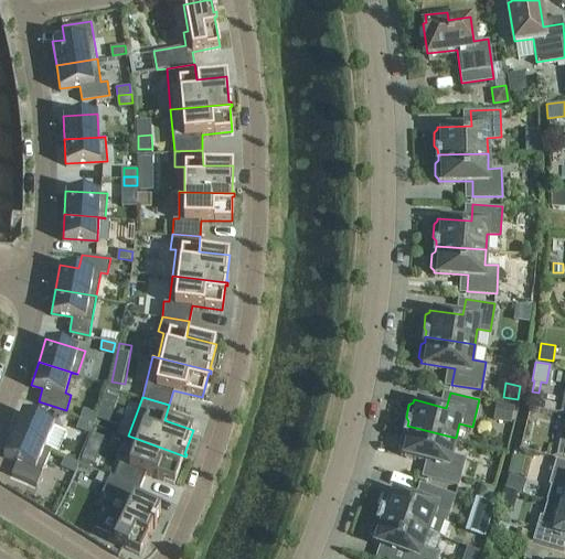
[(493,417),(511,421),(514,405),(497,400),(493,417)]
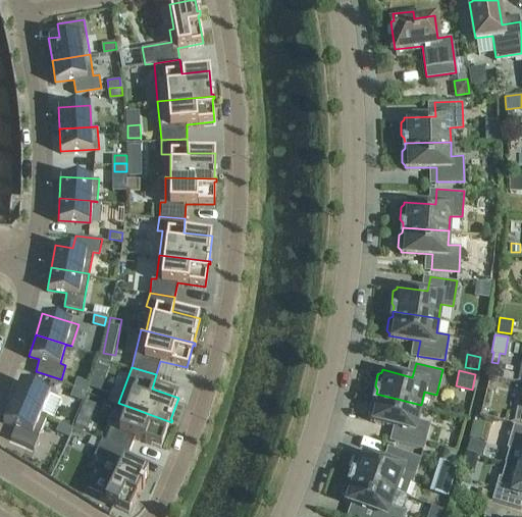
[(86,389),(89,380),(77,376),(74,384),(86,389)]
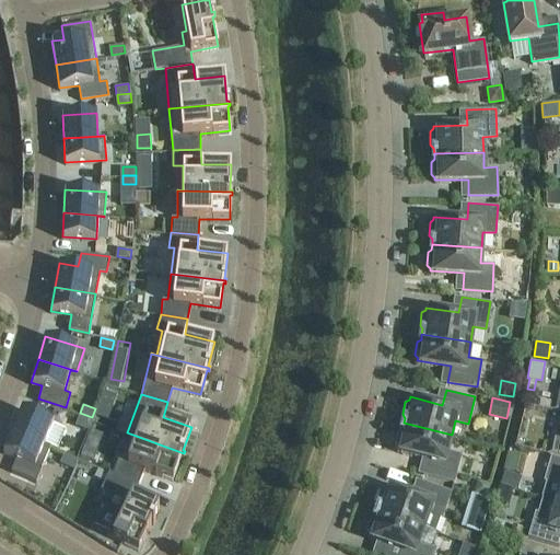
[(45,442),(54,420),(22,407),(12,429),(50,446),(50,444),(45,442)]
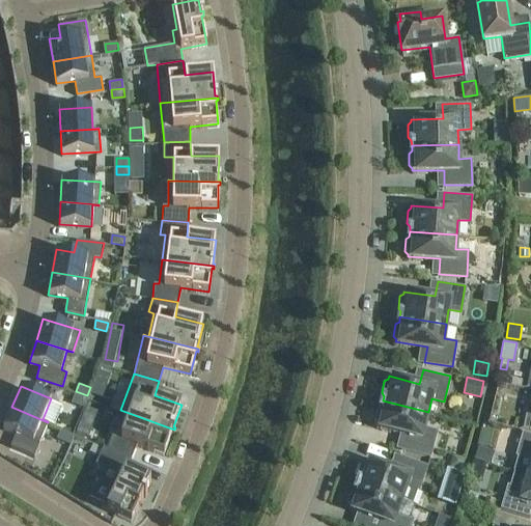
[(85,405),(88,396),(77,392),(74,400),(85,405)]
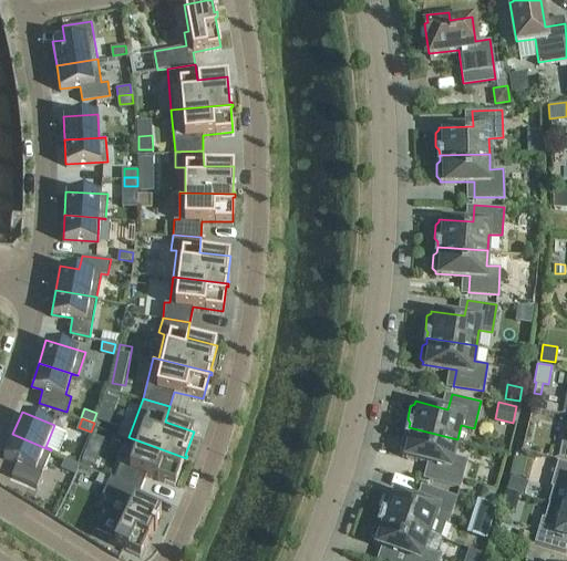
[(85,454),(99,458),(109,432),(94,427),(85,454)]
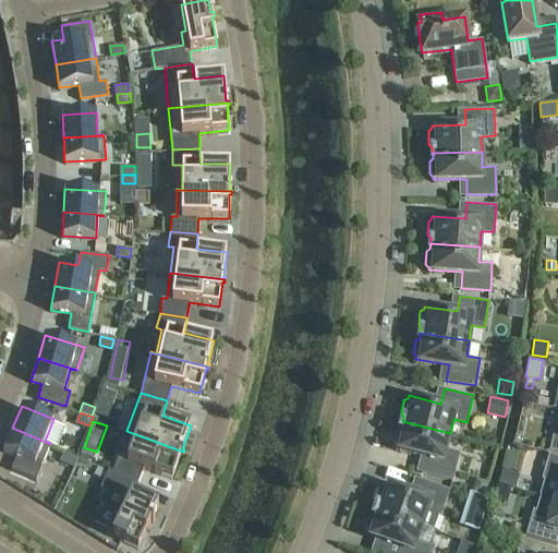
[(450,433),(402,421),(401,427),(397,429),(393,441),(396,445),(396,447),(427,456),(424,471),(452,479),(459,452),(446,448),(450,433)]
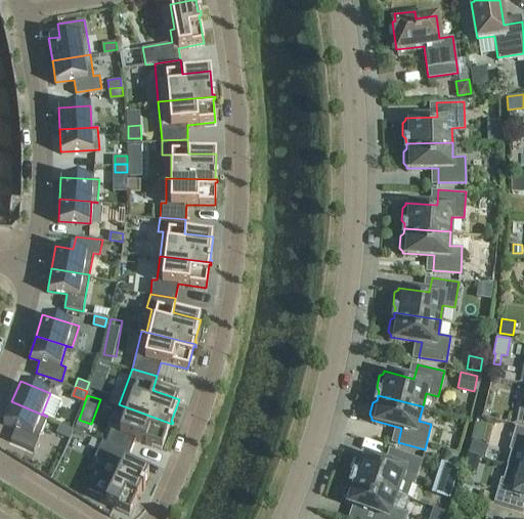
[(38,436),(47,417),(11,401),(3,422),(15,427),(10,439),(34,449),(39,437),(38,436)]
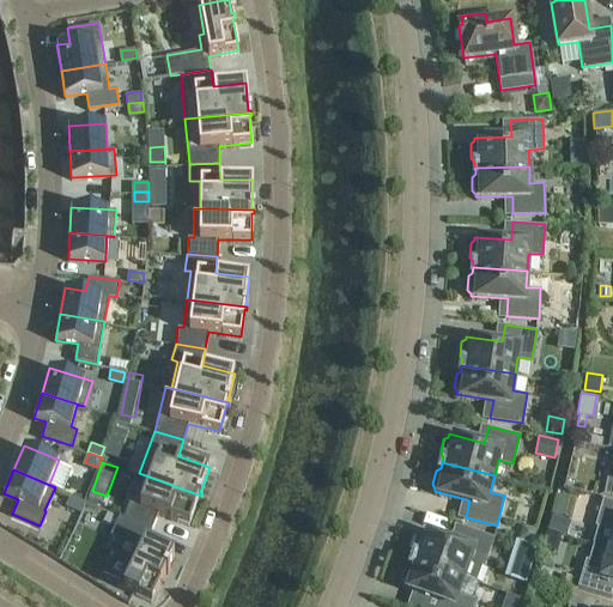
[(139,473),(139,474),(150,478),(140,504),(129,501),(123,516),(151,528),(158,513),(189,523),(198,498),(200,498),(201,496),(139,473)]
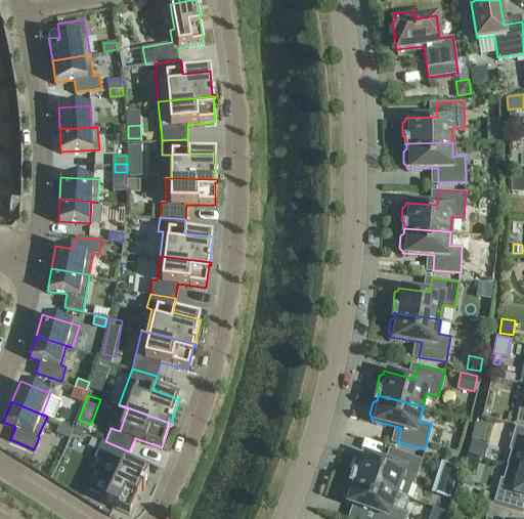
[(488,441),(492,425),(477,422),(473,438),(488,441)]
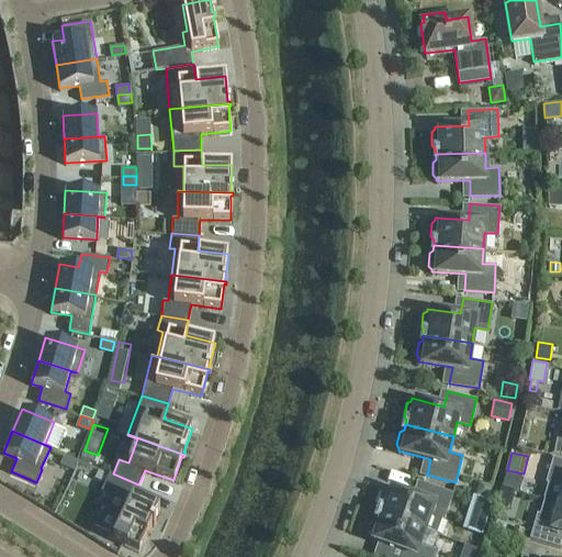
[(74,467),(77,459),(65,454),(60,463),(74,467)]
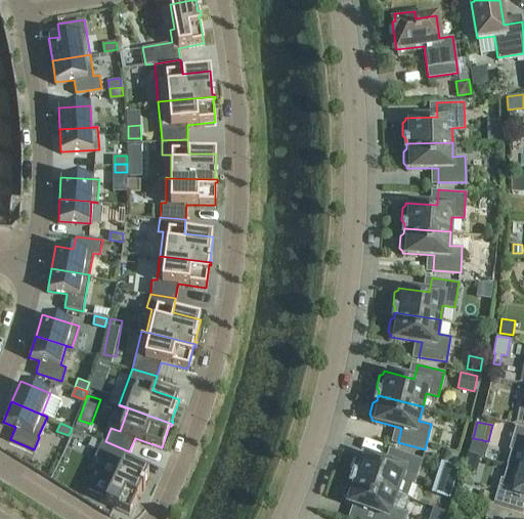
[(523,427),(514,424),(508,447),(510,448),(506,463),(520,467),(523,468),(523,427)]
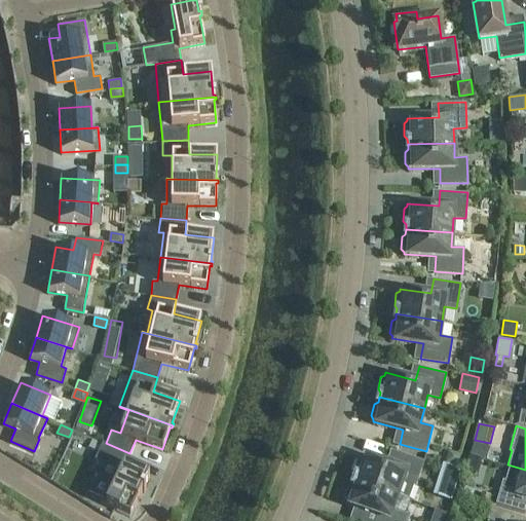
[(129,453),(102,441),(95,458),(116,469),(101,501),(129,516),(142,490),(144,491),(146,486),(144,486),(149,475),(125,463),(129,453)]
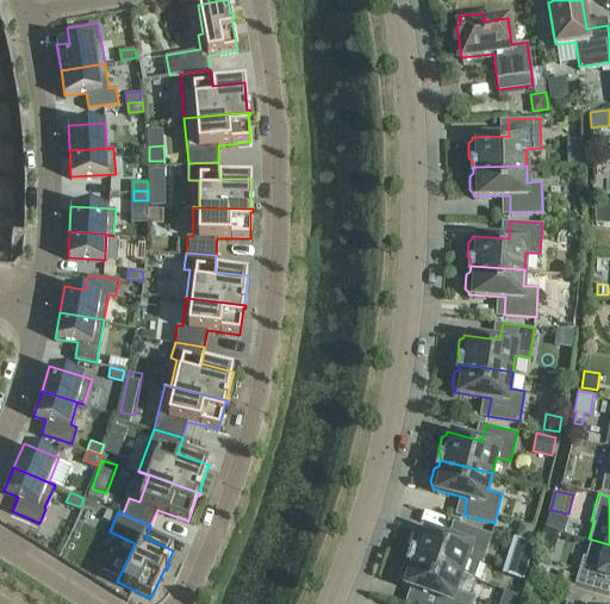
[(564,530),(568,516),(549,511),(546,525),(564,530)]
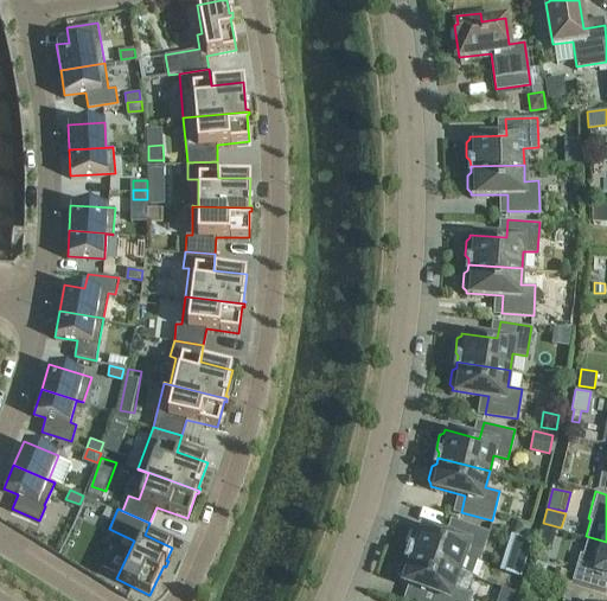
[(516,523),(512,532),(528,537),(531,522),(522,519),(516,523)]
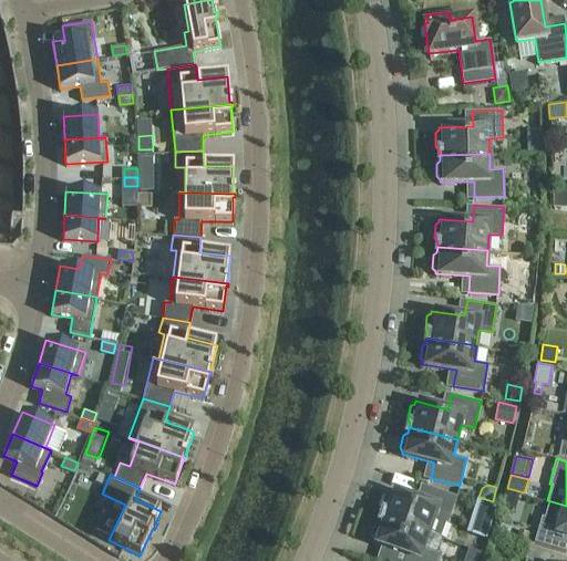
[(383,510),(382,516),(440,536),(445,521),(447,522),(456,496),(429,486),(423,501),(391,490),(390,492),(385,495),(381,506),(383,510)]
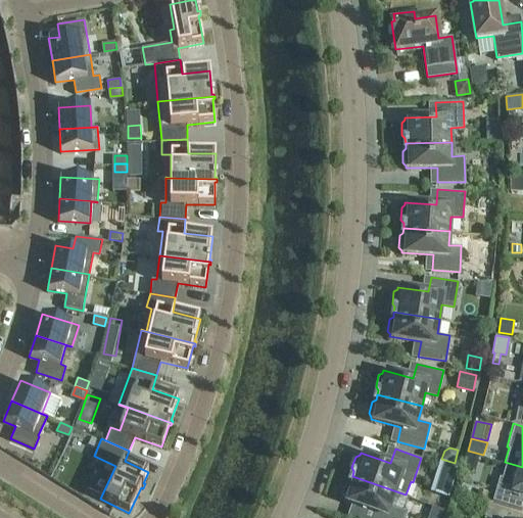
[(439,459),(437,466),(456,472),(459,465),(439,459)]
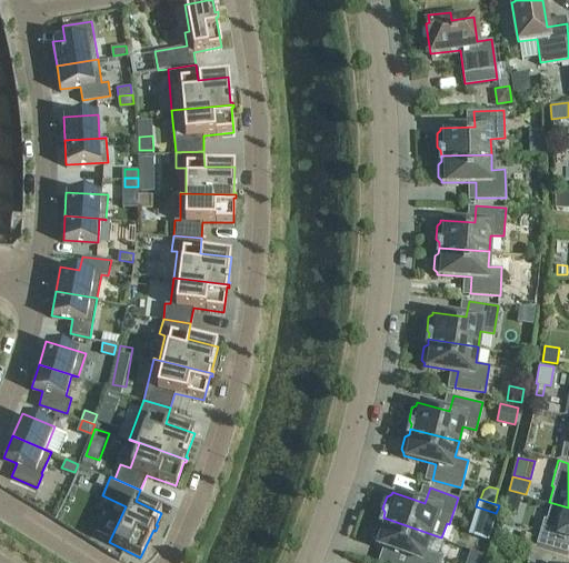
[(568,508),(565,506),(560,522),(542,518),(535,543),(566,551),(568,539),(568,508)]
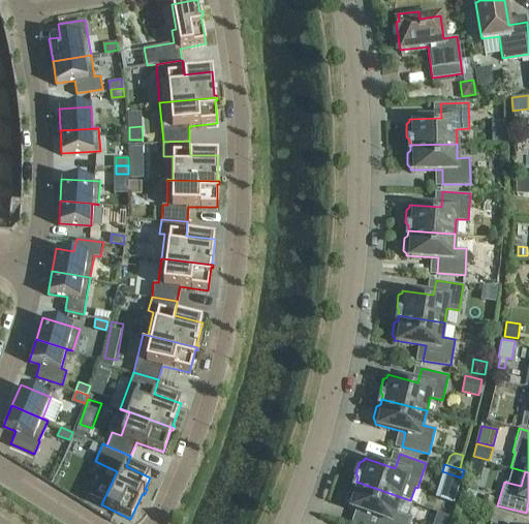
[(410,500),(356,482),(354,486),(350,488),(346,499),(348,503),(348,505),(377,516),(374,523),(408,523),(411,517),(407,515),(412,501),(410,500)]
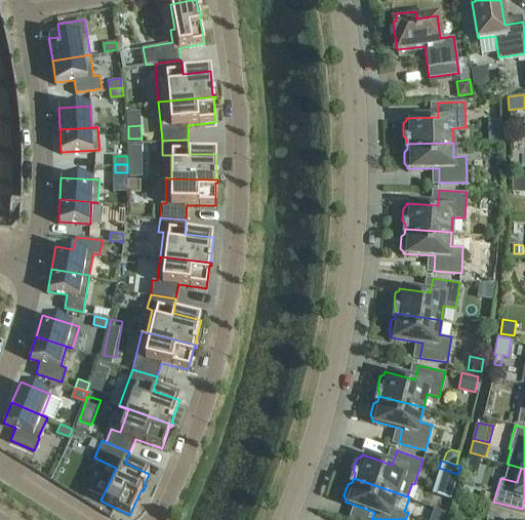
[(486,502),(489,492),(481,489),(478,500),(486,502)]
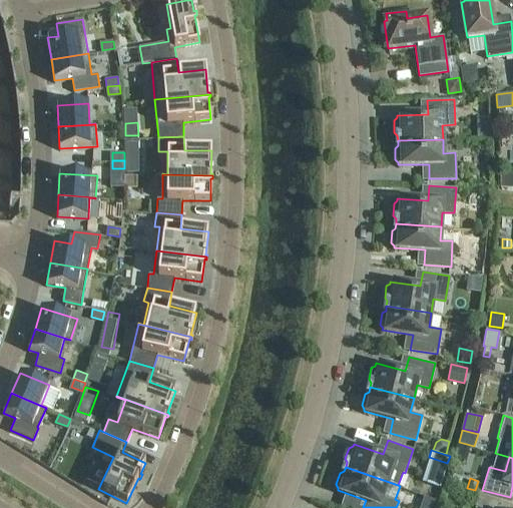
[(512,507),(512,505),(479,493),(475,504),(484,507),(512,507)]
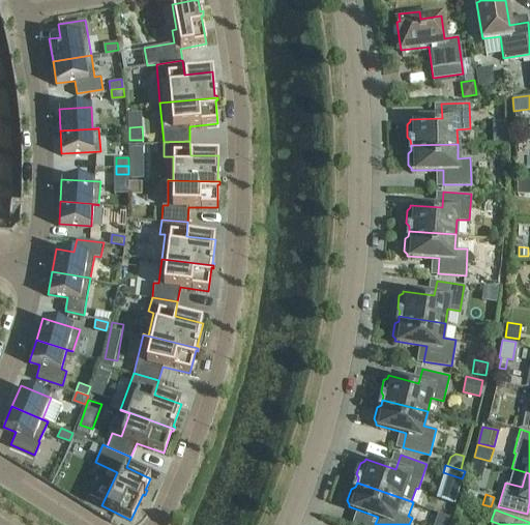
[(439,524),(442,524),(446,515),(439,512),(435,523),(439,524)]
